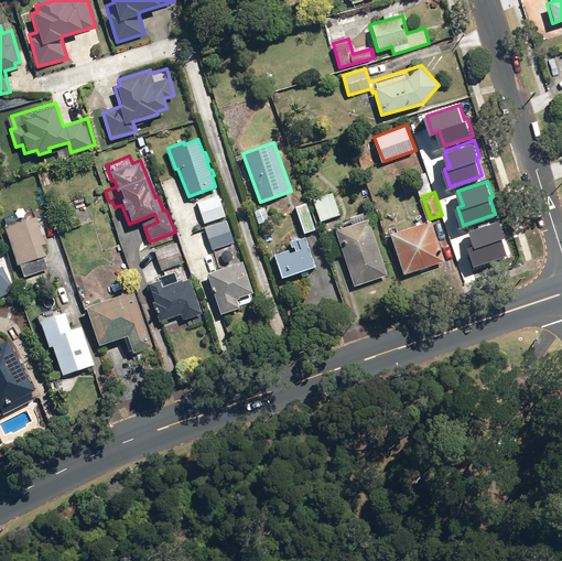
[(331,194),(314,207),(325,222),(342,209),(331,194)]
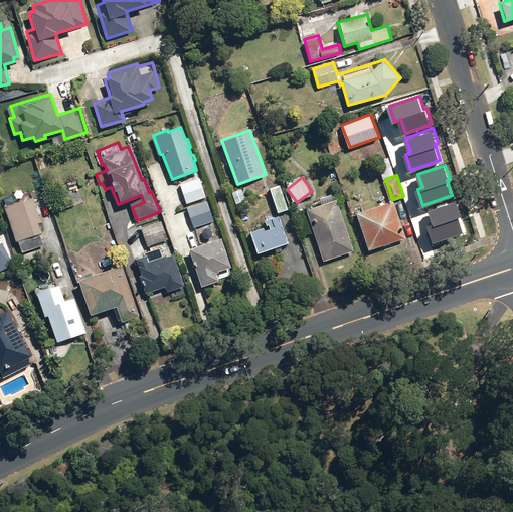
[(200,178),(180,184),(186,203),(206,197),(200,178)]
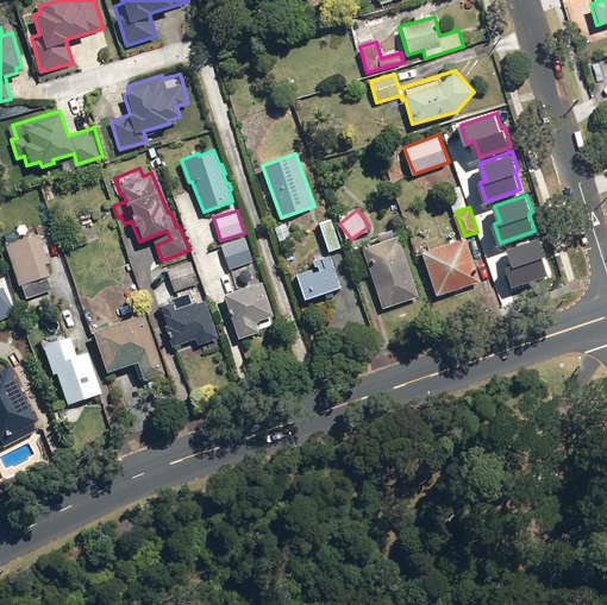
[(335,219),(318,224),(327,252),(344,246),(335,219)]
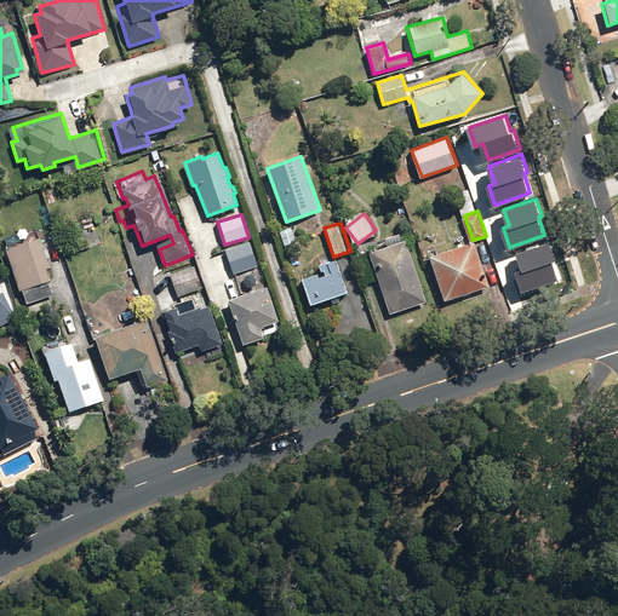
[(298,241),(292,225),(278,231),(284,246),(298,241)]
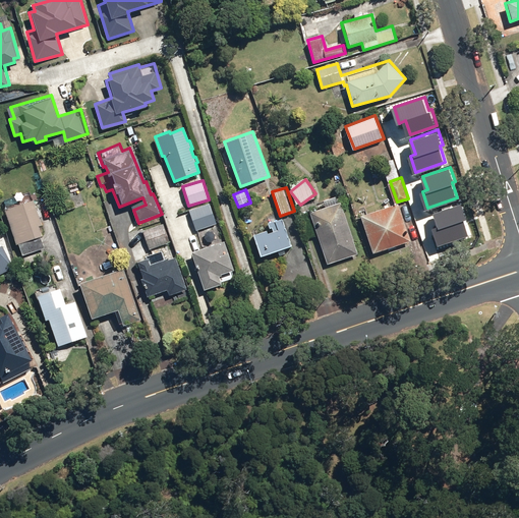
[(35,199),(3,209),(14,244),(17,244),(20,255),(46,247),(39,225),(42,224),(35,199)]
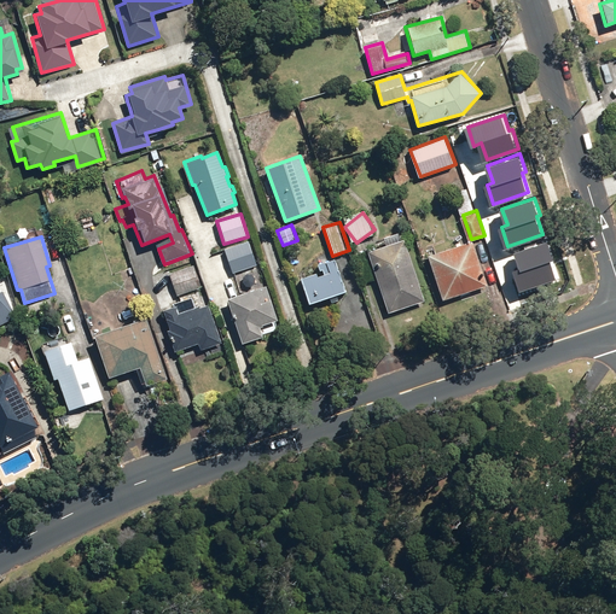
[(548,239),(516,250),(522,267),(515,269),(521,288),(557,276),(551,259),(556,257),(548,239)]
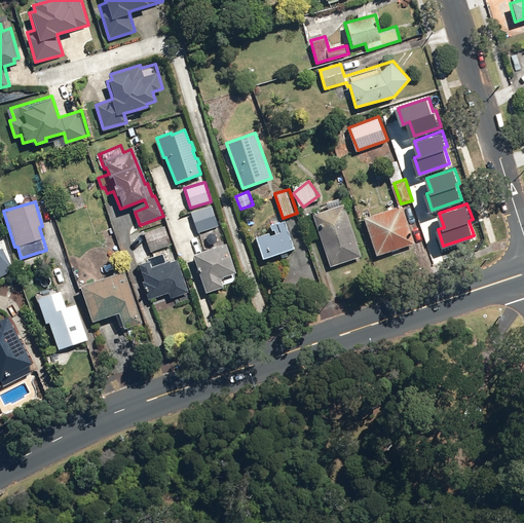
[(212,204),(191,212),(198,231),(219,224),(212,204)]
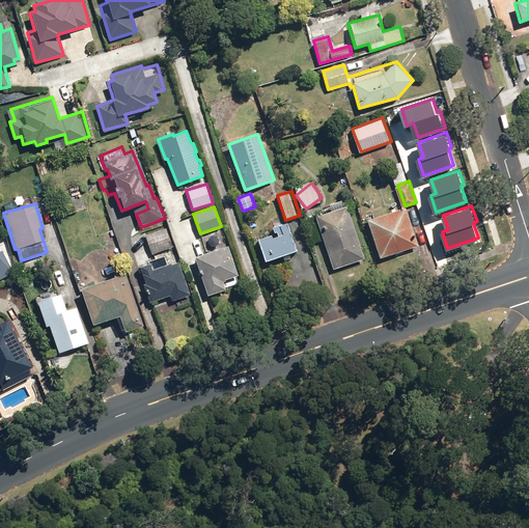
[(420,243),(408,206),(370,219),(383,255),(420,243)]
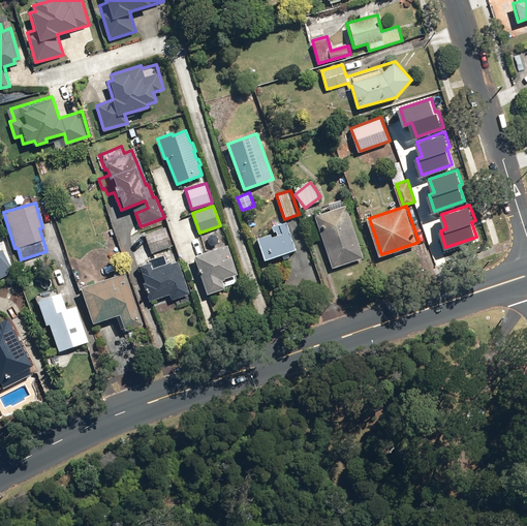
[(338,208),(314,217),(330,268),(362,257),(349,217),(338,208)]
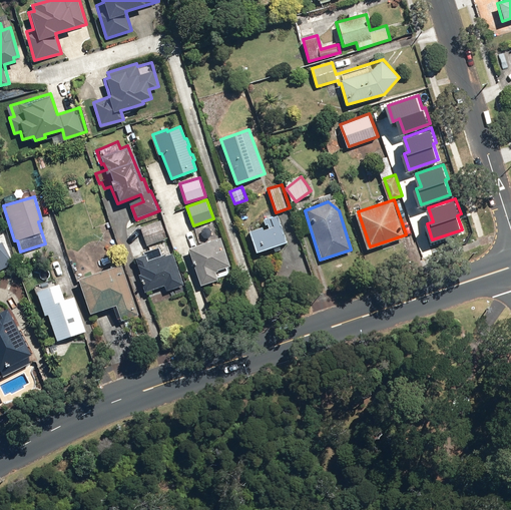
[(289,241),(280,215),(267,219),(270,225),(250,232),(258,253),(289,241)]
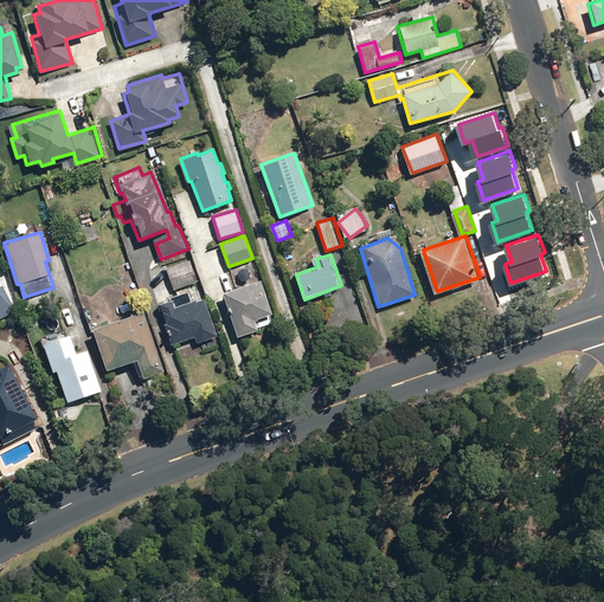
[(192,259),(167,267),(174,287),(199,279),(192,259)]
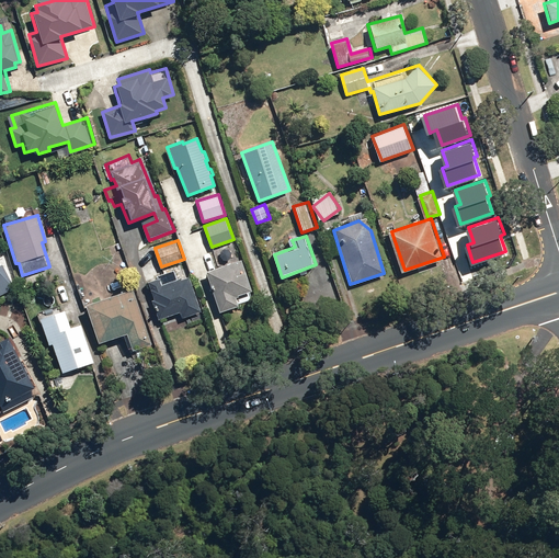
[(0,296),(26,282),(22,275),(20,276),(7,253),(0,257),(0,296)]
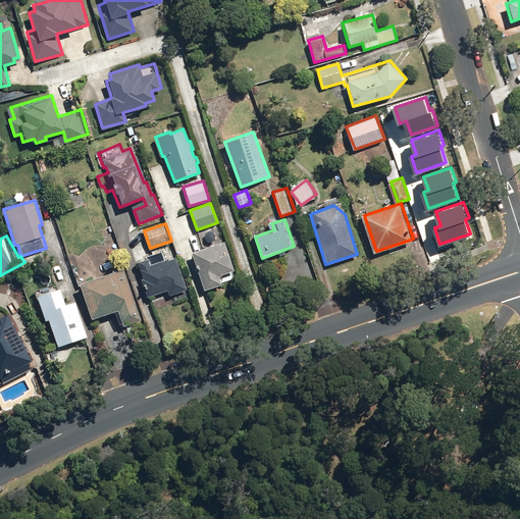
[(223,241),(192,252),(199,271),(198,272),(204,290),(221,283),(218,276),(234,271),(223,241)]
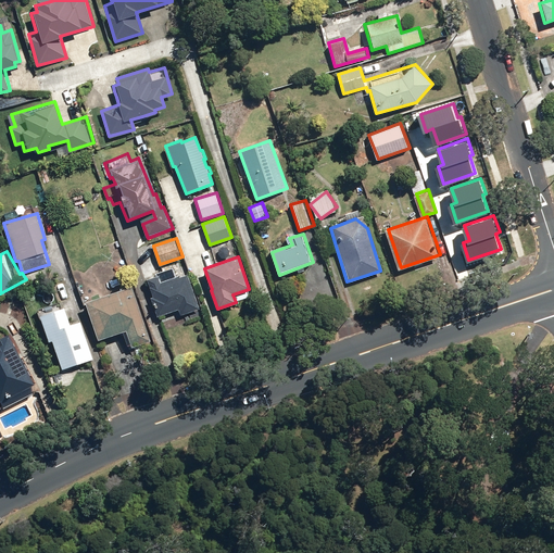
[(184,263),(145,279),(156,316),(159,315),(160,317),(164,316),(164,314),(178,310),(180,315),(194,311),(187,285),(190,284),(184,263)]
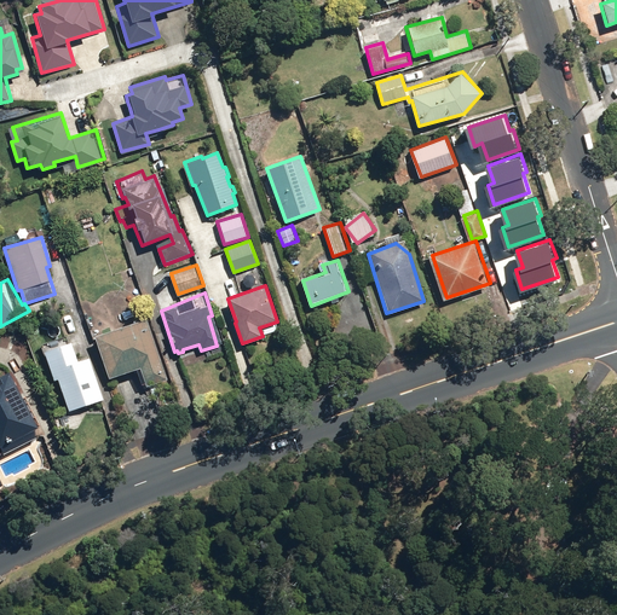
[(146,320),(92,337),(107,379),(131,370),(132,373),(136,372),(140,386),(144,384),(144,387),(165,379),(165,377),(168,375),(146,320)]
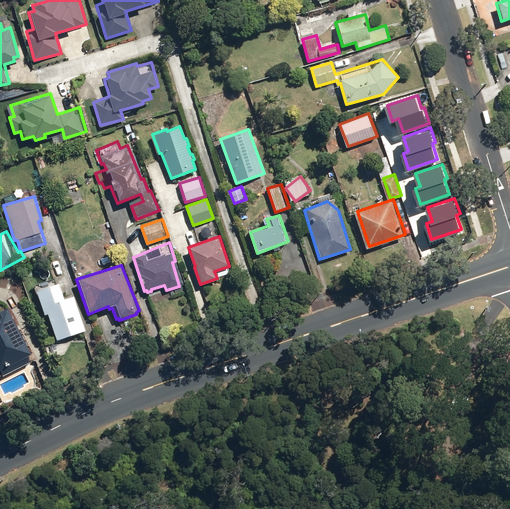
[(50,278),(32,285),(44,315),(46,314),(56,341),(84,330),(71,298),(63,301),(57,285),(53,286),(50,278)]
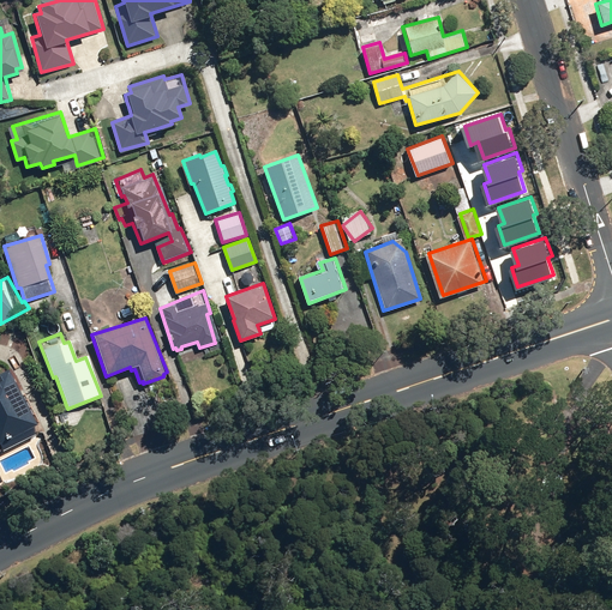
[(0,442),(37,424),(9,369),(0,373),(0,442)]
